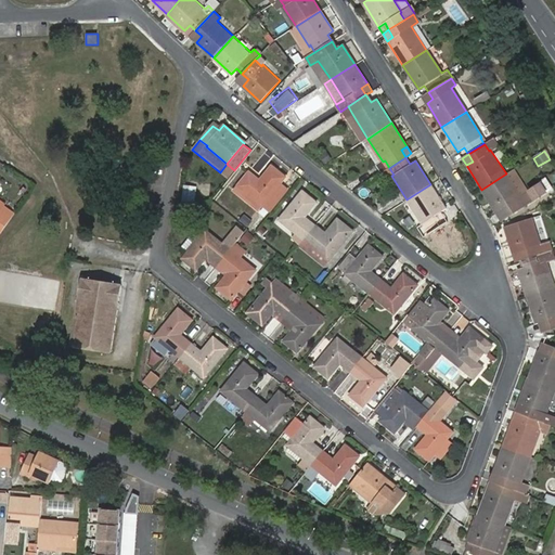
[(249,171),(237,185),(262,206),(282,182),(286,177),(272,165),(260,180),(249,171)]
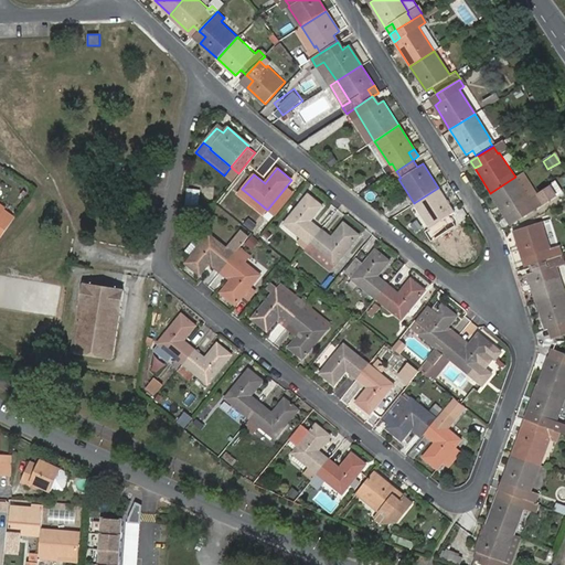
[(529,200),(536,195),(522,173),(515,177),(529,200)]
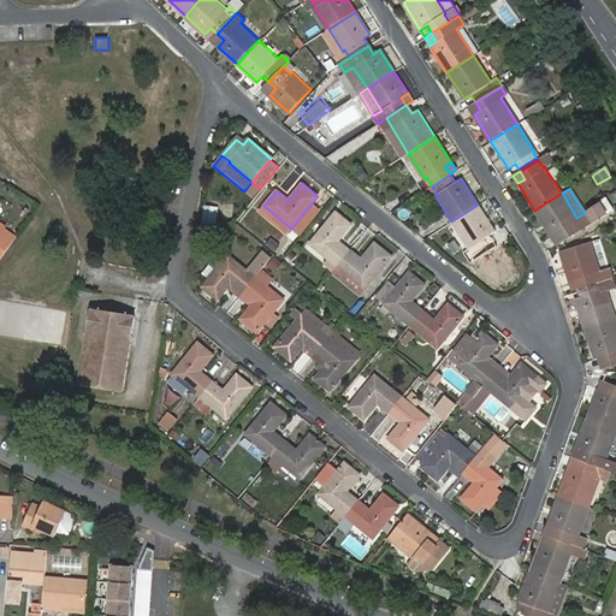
[(576,218),(562,193),(534,211),(551,237),(558,232),(563,241),(591,223),(608,212),(600,202),(598,203),(585,213),(576,218)]
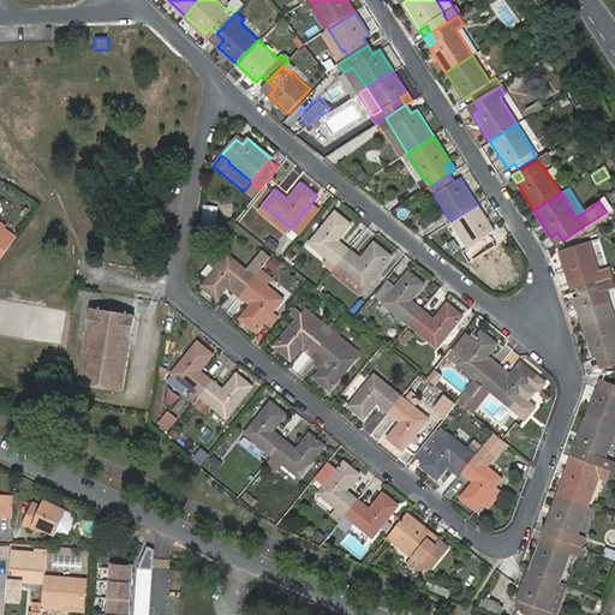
[(611,209),(603,196),(596,201),(597,203),(599,202),(607,212),(611,209)]
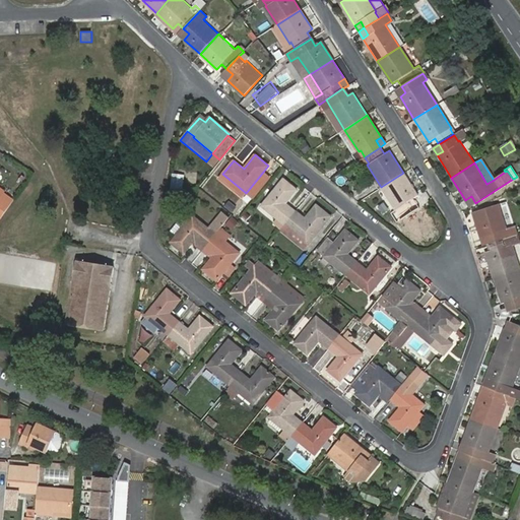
[(271,177),(264,171),(246,193),(253,199),(271,177)]
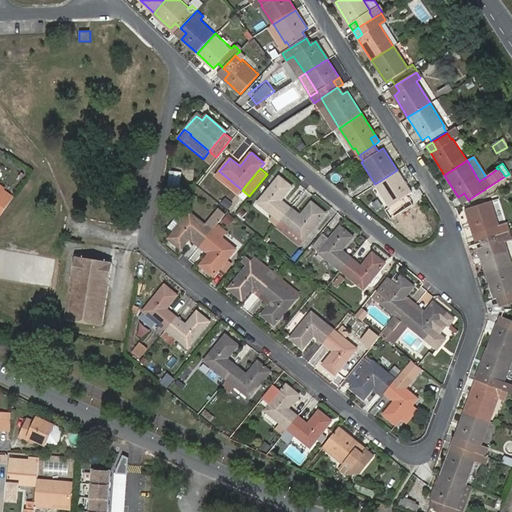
[(397,170),(375,184),(390,206),(391,205),(395,212),(396,212),(405,205),(410,202),(406,195),(411,192),(397,170)]
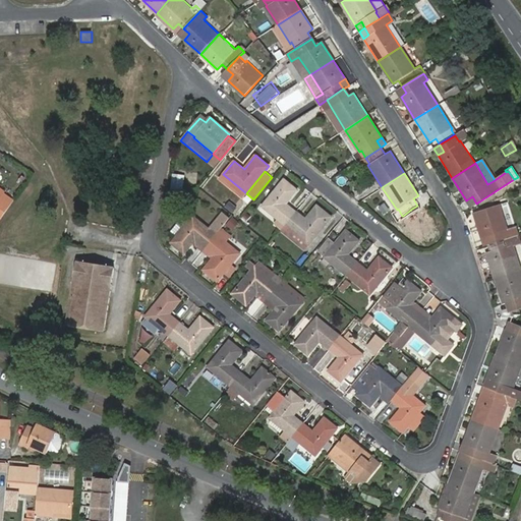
[(219,179),(242,198),(246,193),(223,174),(219,179)]
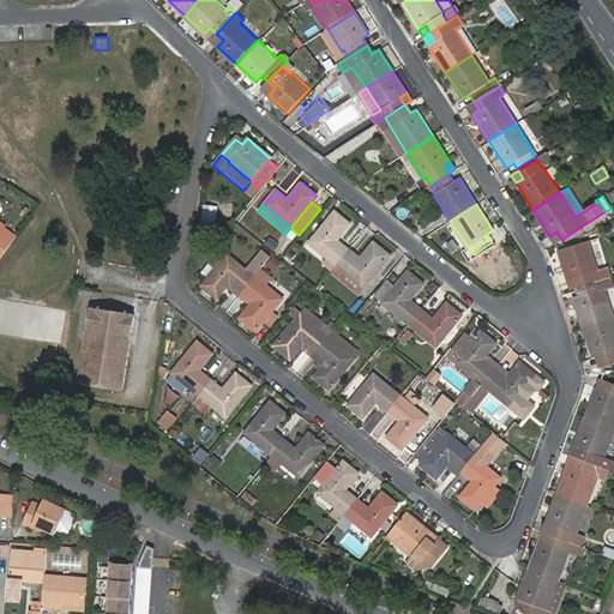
[(308,244),(336,265),(349,250),(338,240),(351,224),(336,211),(308,244)]
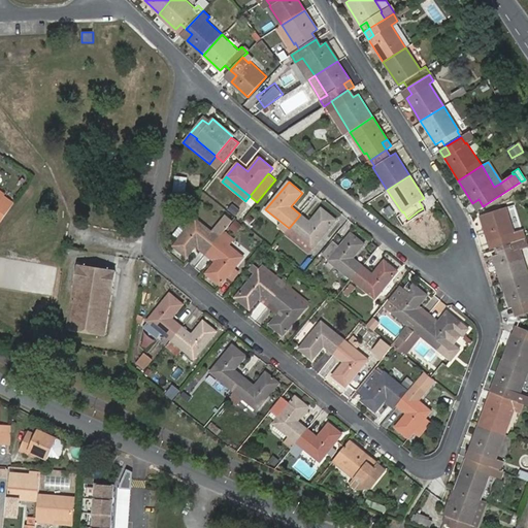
[(0,221),(12,203),(0,194),(0,221)]
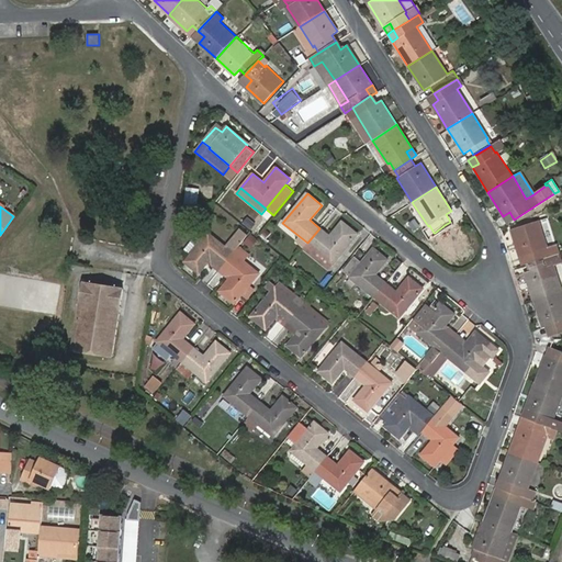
[(503,216),(507,223),(514,220),(509,212),(503,216)]
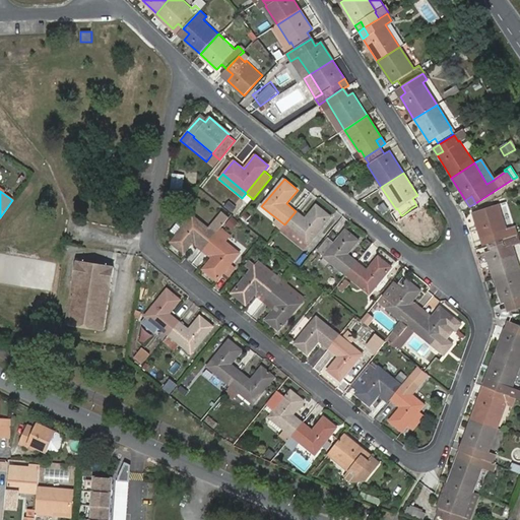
[(488,236),(490,244),(515,235),(513,226),(506,230),(498,204),(472,212),(480,238),(488,236)]
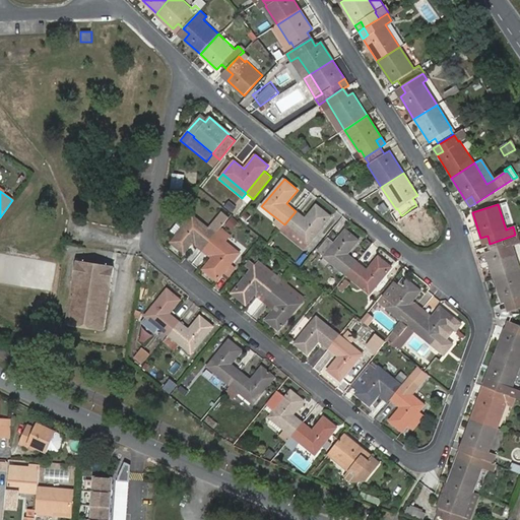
[(296,211),(284,224),(307,244),(330,215),(317,205),(306,218),(296,211)]
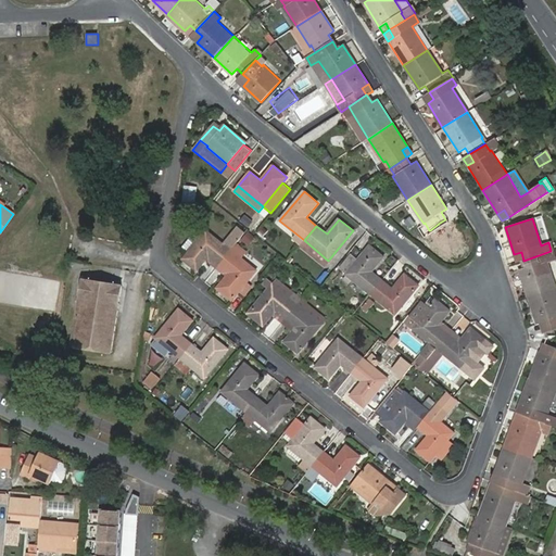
[(440,223),(430,230),(437,241),(447,235),(440,223)]
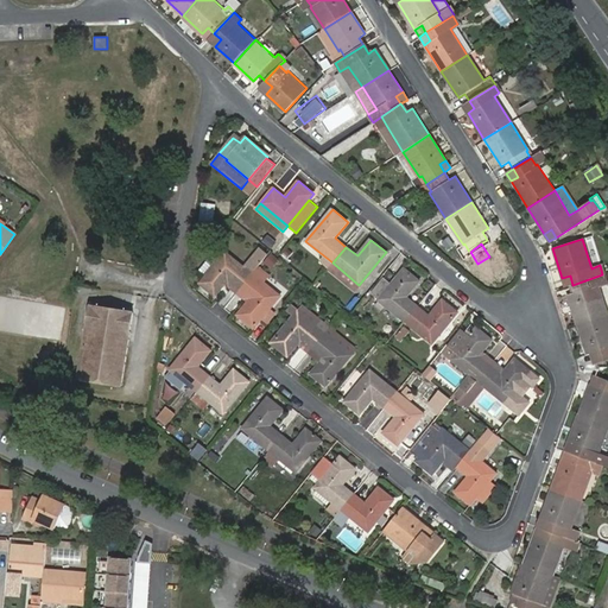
[(227,282),(239,290),(251,274),(266,255),(257,248),(242,267),(225,253),(213,267),(206,261),(198,270),(206,276),(198,284),(214,297),(227,282)]
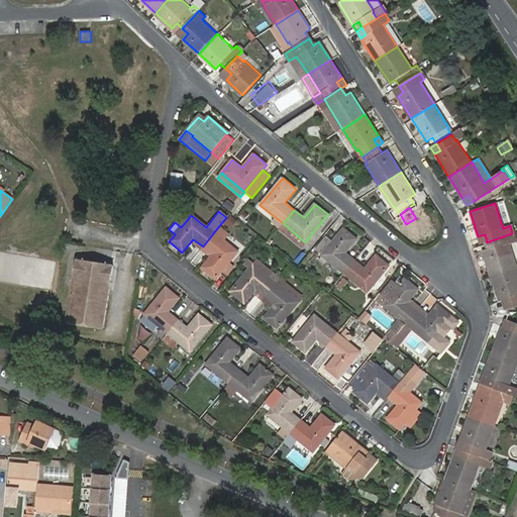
[(232,230),(238,219),(229,214),(223,225),(232,230)]
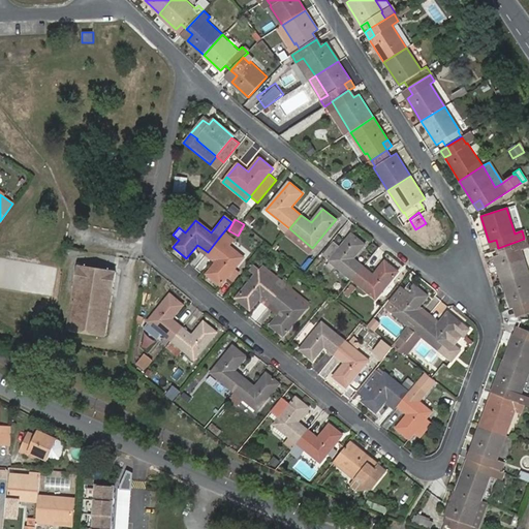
[(321,255),(352,280),(364,266),(353,257),(365,243),(351,232),(340,247),(333,241),(321,255)]
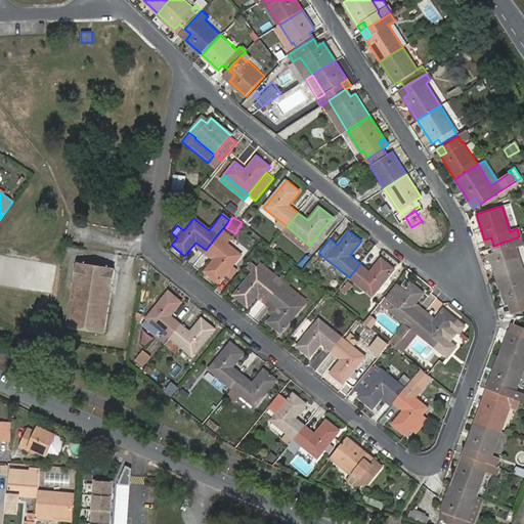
[(216,236),(206,250),(215,258),(204,271),(217,282),(239,256),(216,236)]
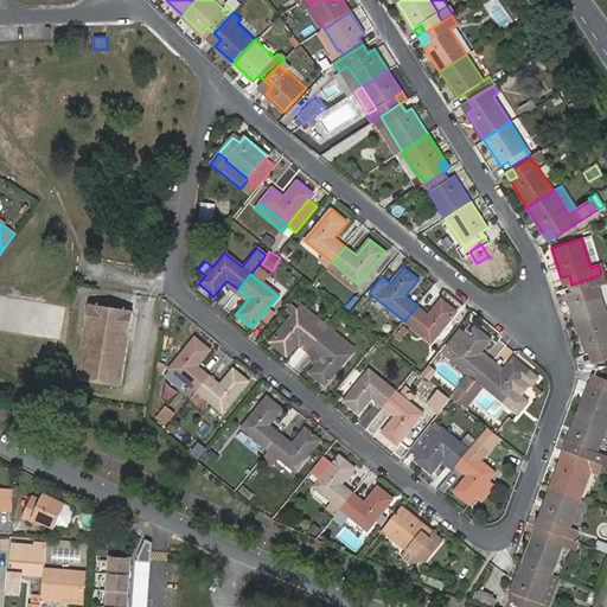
[(567,294),(576,325),(606,314),(595,285),(605,282),(601,274),(572,285),(574,292),(567,294)]
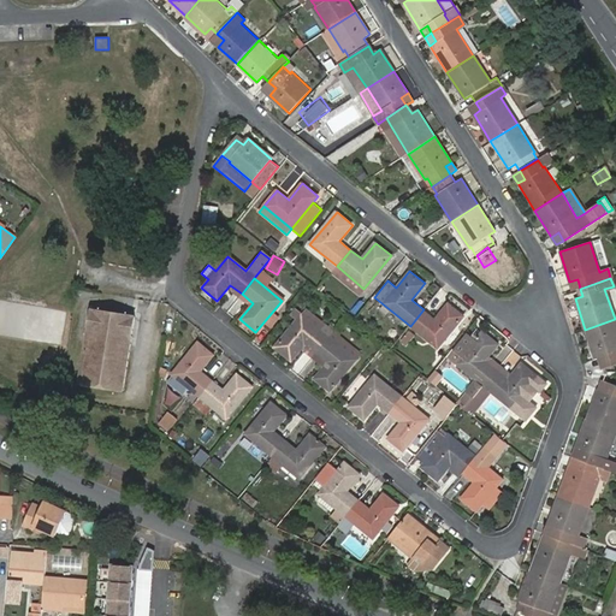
[(569,282),(573,291),(580,289),(578,279),(569,282)]
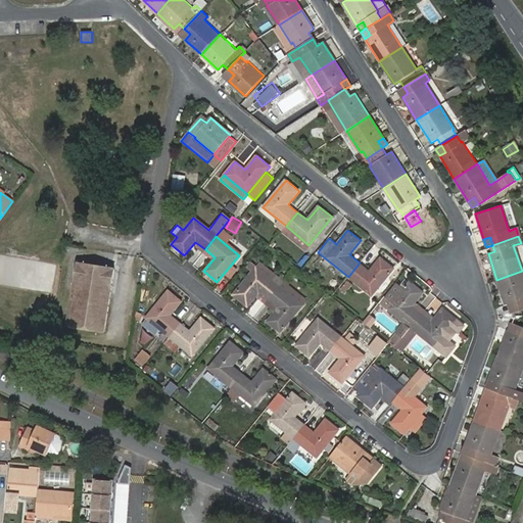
[(360,263),(348,277),(371,295),(393,267),(380,256),(369,271),(360,263)]
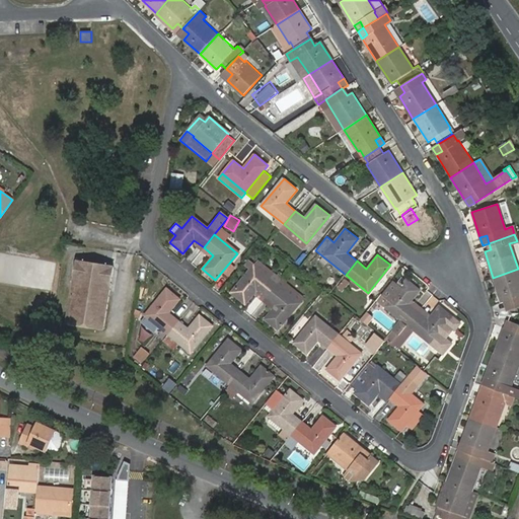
[(81,265),(71,326),(107,332),(117,271),(81,265)]
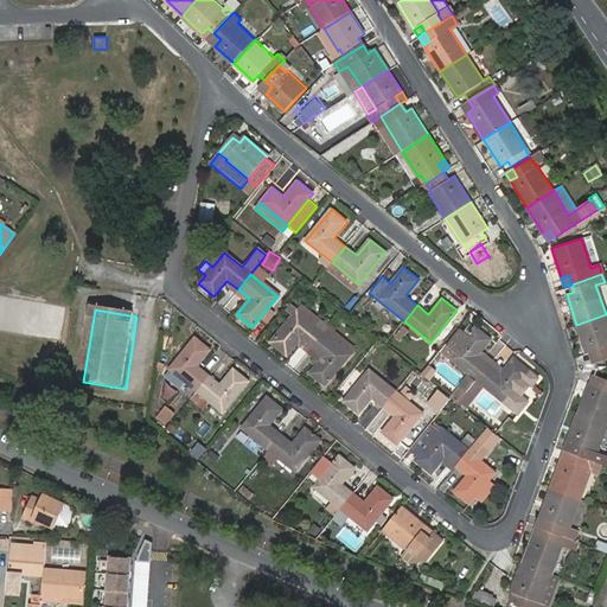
[(300,339),(311,349),(324,333),(296,312),(270,343),(287,356),(300,339)]
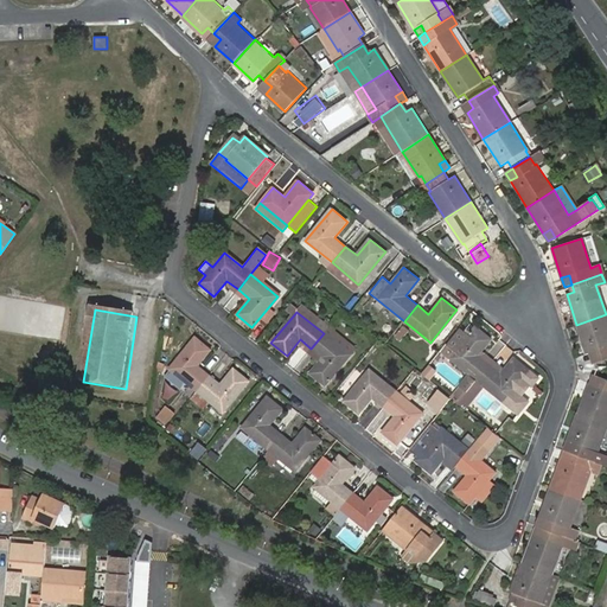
[(606,319),(606,314),(576,325),(586,355),(593,352),(596,360),(606,356),(606,319)]
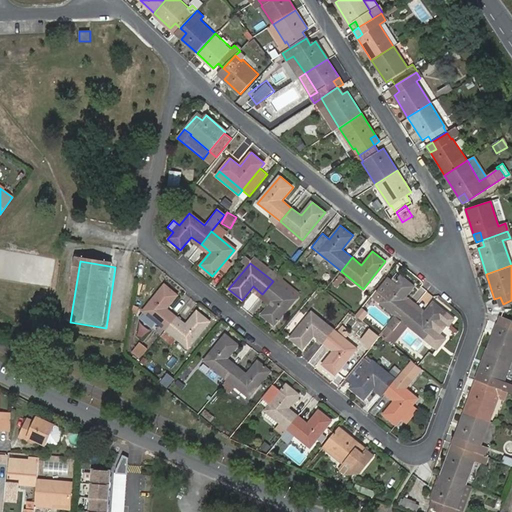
[(402,320),(413,307),(403,299),(406,296),(414,285),(401,274),(395,283),(384,296),(379,302),(396,315),(393,318),(389,323),(388,324),(394,330),(402,320)]
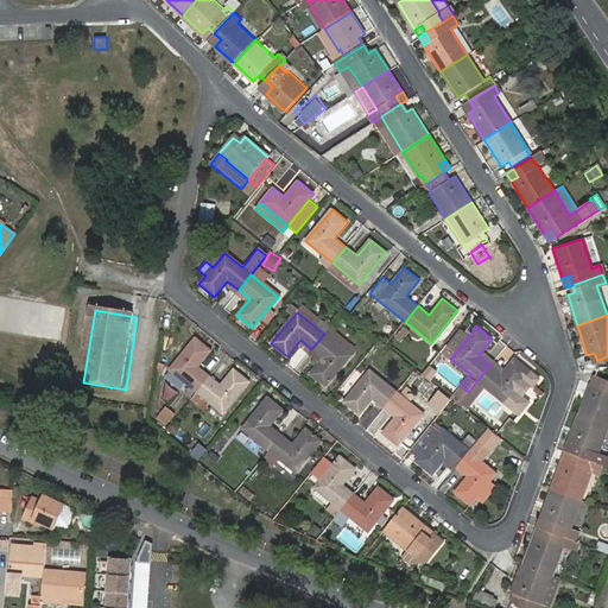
[(456,352),(469,336),(461,329),(448,344),(456,352)]
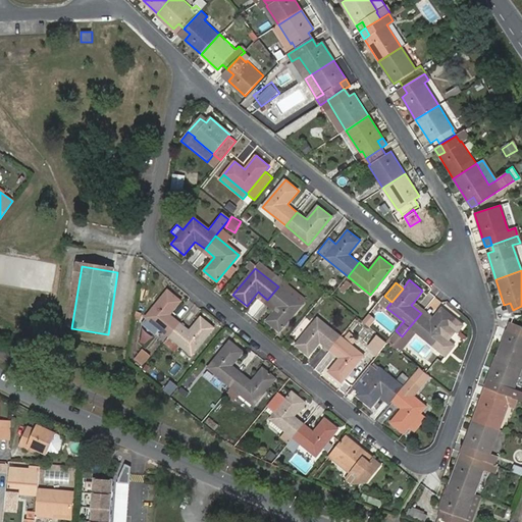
[(278,286),(267,300),(276,308),(266,321),(279,332),(302,306),(278,286)]
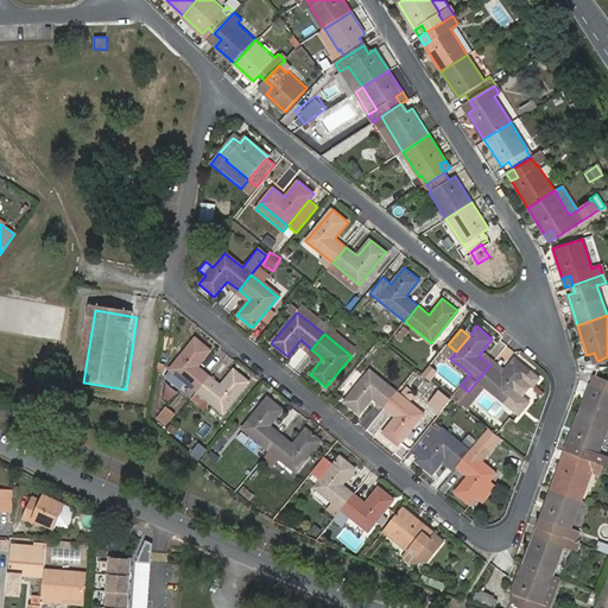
[(196,392),(209,375),(197,367),(210,350),(195,339),(169,371),(196,392)]
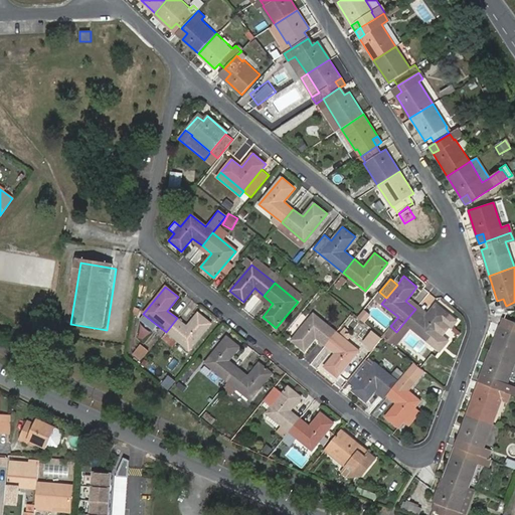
[(415,309),(417,305),(408,298),(405,301),(415,309)]
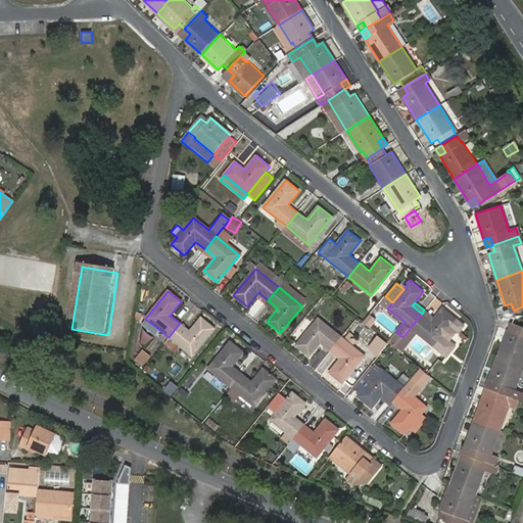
[(431,322),(422,314),(411,327),(434,346),(457,319),(443,307),(431,322)]
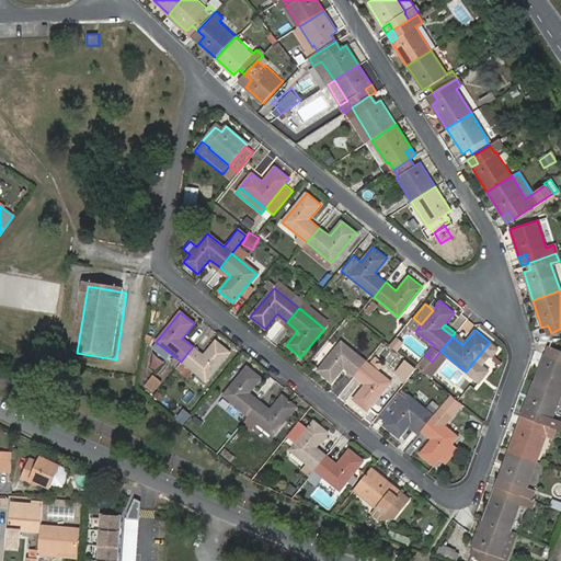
[(203,355),(193,346),(181,362),(193,373),(204,381),(228,351),(215,341),(203,355)]
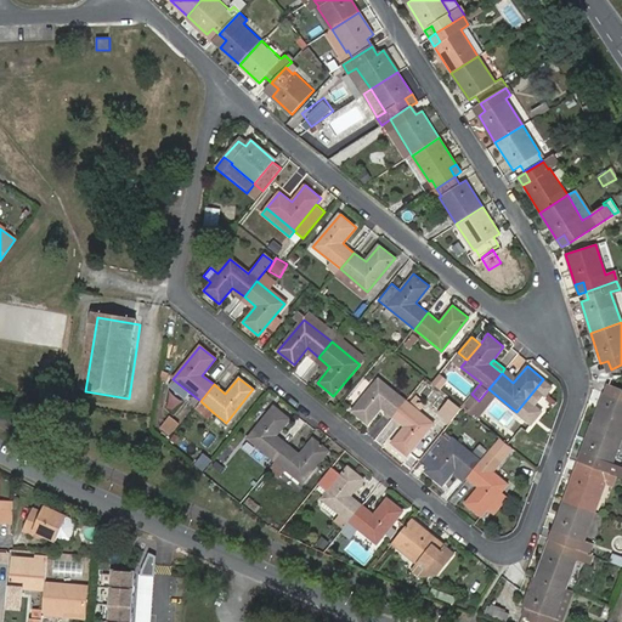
[(380,407),(393,418),(405,401),(378,379),(351,412),(367,424),(380,407)]
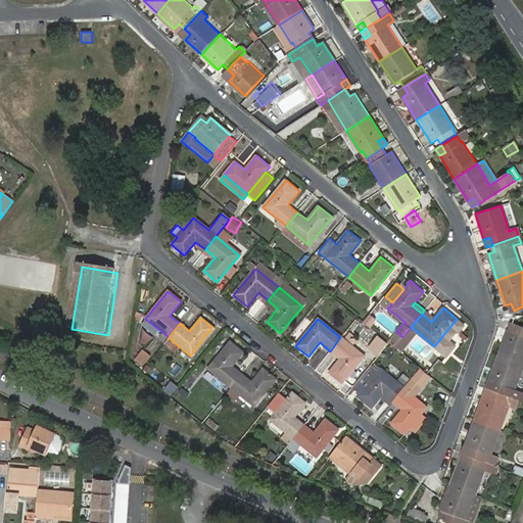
[(510,324),(507,331),(513,333),(516,326),(510,324)]
